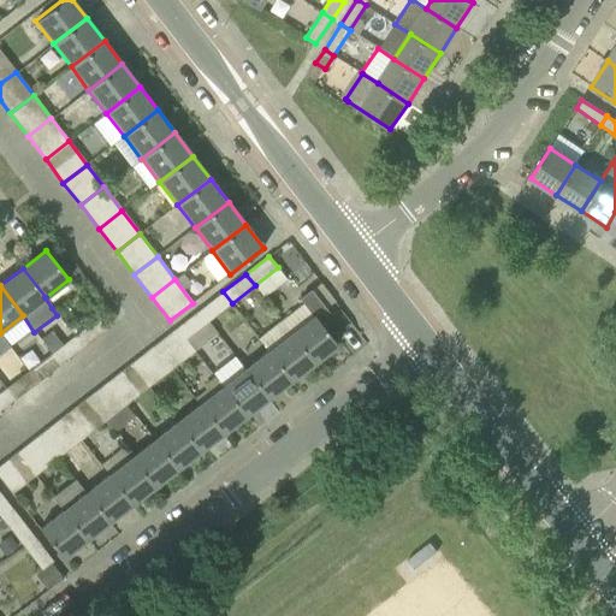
[(300,300),(302,303),(282,319),(314,362),(337,345),(321,325),(332,317),(312,290),(300,300)]
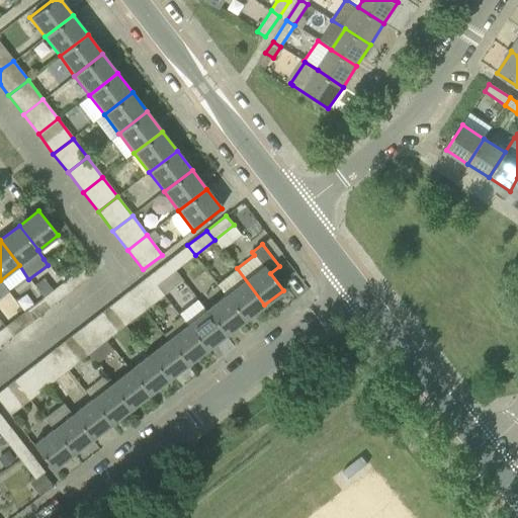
[(195,255),(187,245),(168,260),(175,270),(195,255)]
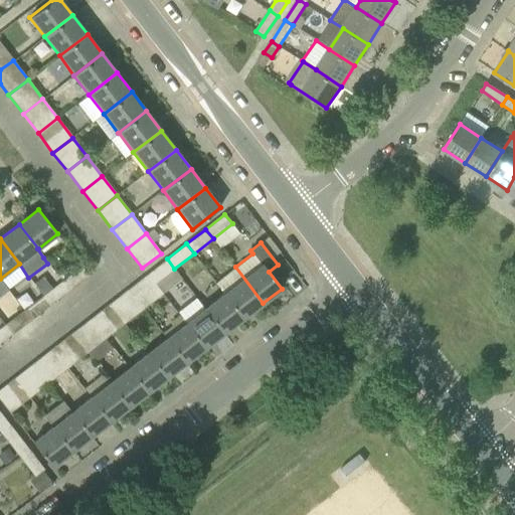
[(182,279),(174,269),(167,259),(148,274),(163,294),(182,279)]
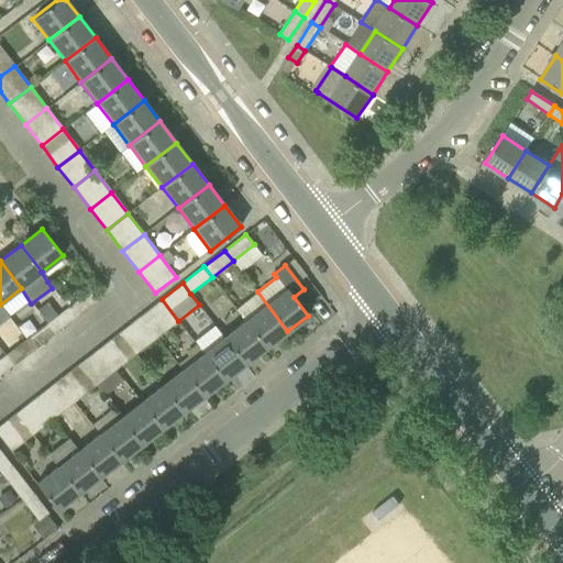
[(68,306),(77,318),(98,301),(89,290),(68,306)]
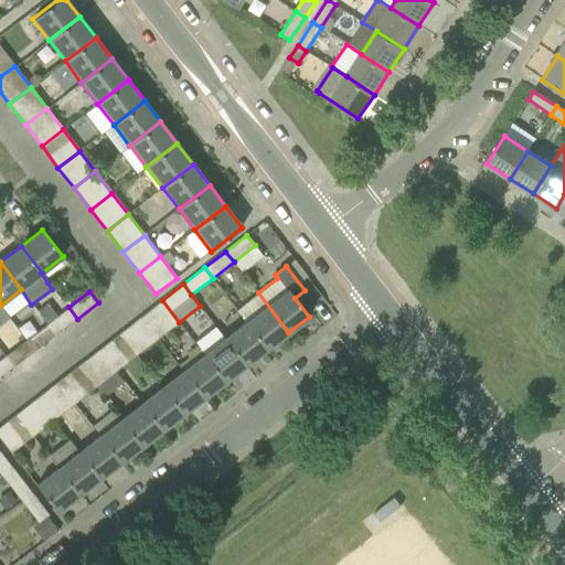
[(267,349),(288,332),(258,292),(236,310),(246,322),(246,321),(267,349)]
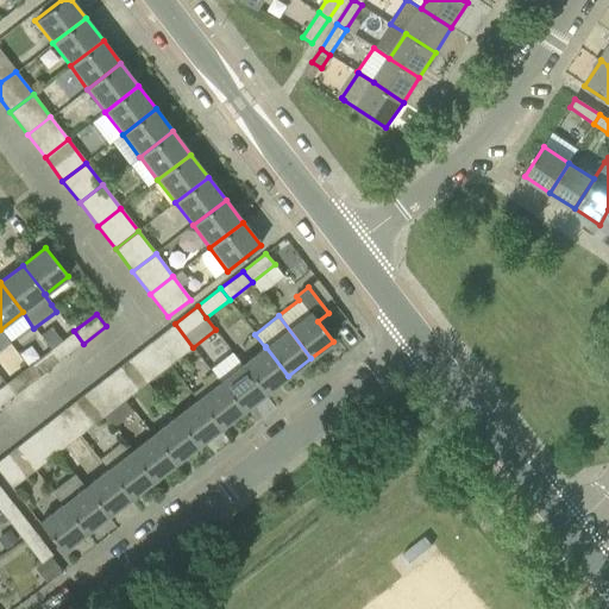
[(175,324),(173,325),(152,341),(170,364),(193,347),(175,324)]
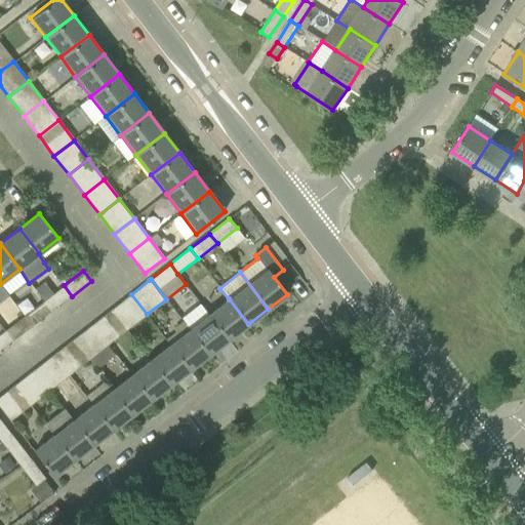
[(52,312),(72,296),(64,285),(52,294),(44,283),(35,289),(44,300),(52,312)]
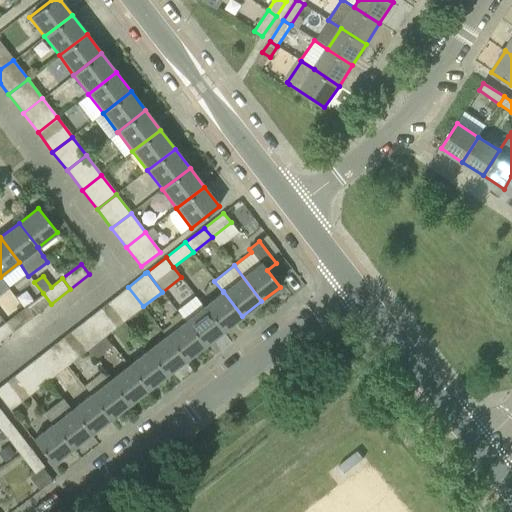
[(0,293),(1,292),(8,286),(0,277),(0,293)]
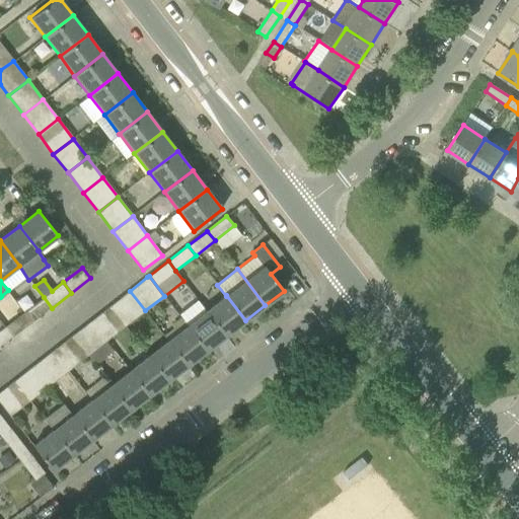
[(145,310),(130,291),(110,306),(126,325),(145,310)]
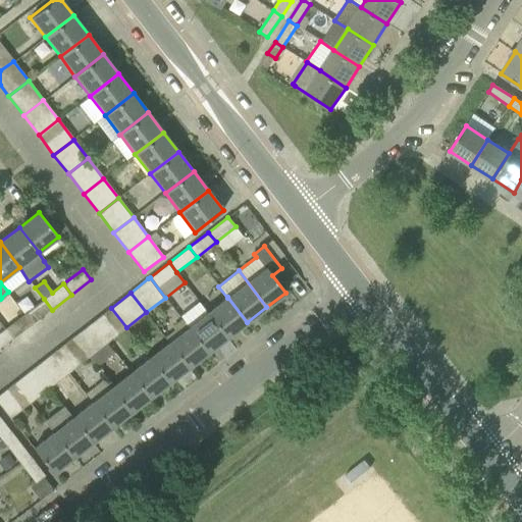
[(227,337),(247,322),(227,297),(227,298),(208,312),(227,337)]
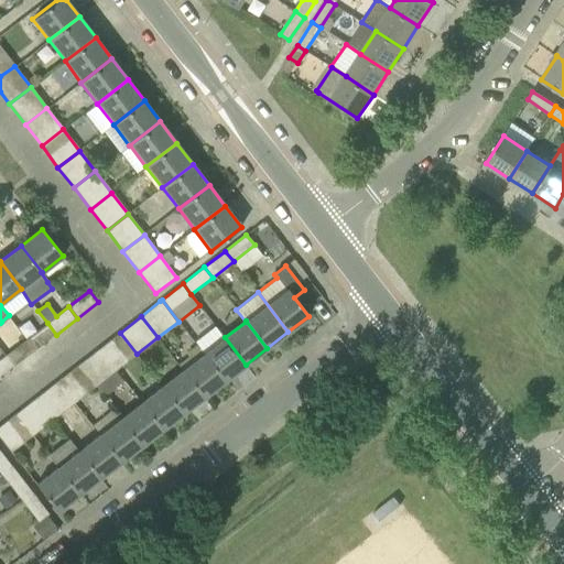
[(25,339),(34,350),(56,335),(47,323),(25,339)]
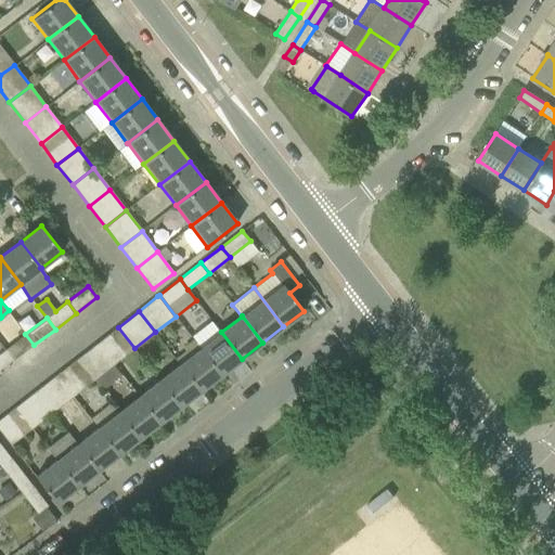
[(201,346),(221,332),(214,320),(193,335),(201,346)]
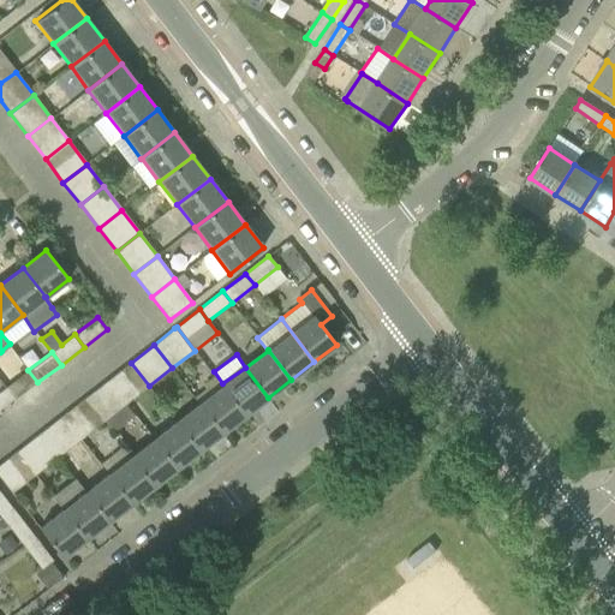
[(131,363),(108,380),(126,404),(149,386),(131,363)]
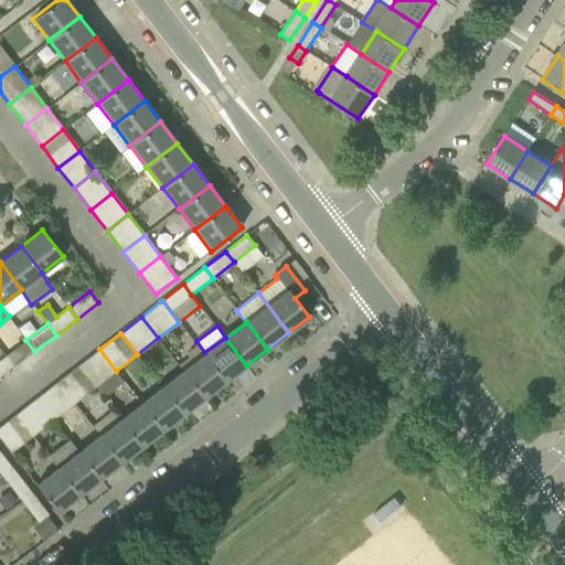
[(246,365),(225,338),(204,354),(225,382),(246,365)]
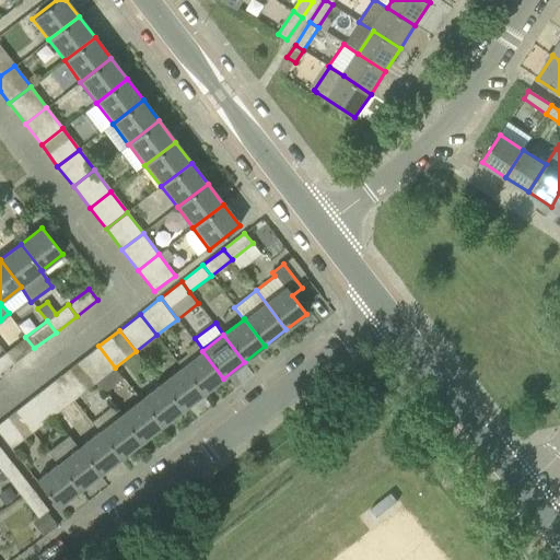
[(4,352),(13,364),(34,348),(25,337),(4,352)]
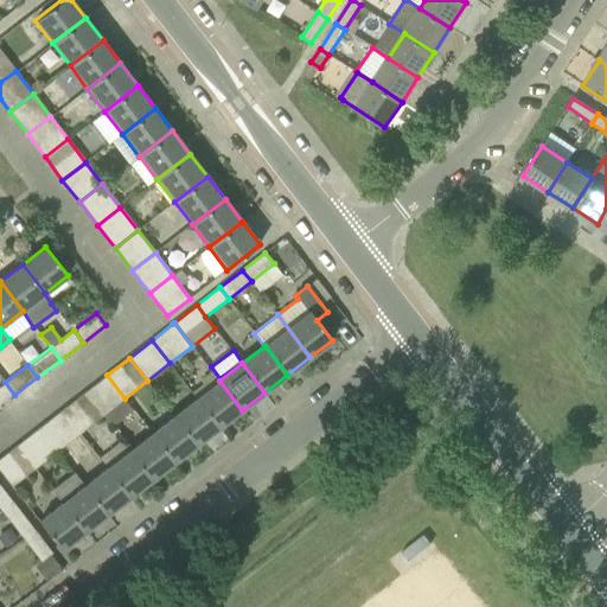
[(125,398),(107,375),(84,393),(102,416),(125,398)]
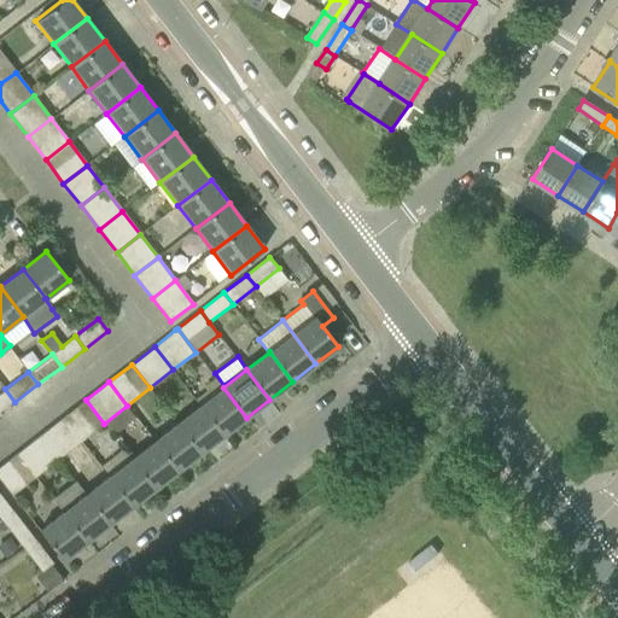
[(246,418),(223,388),(200,406),(223,435),(246,418)]
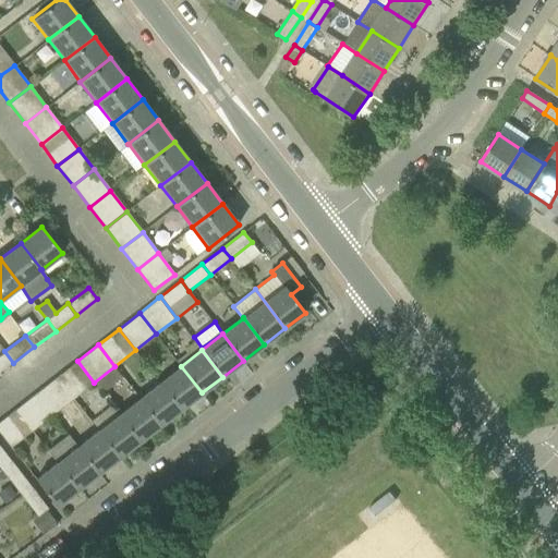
[(0,354),(0,373),(13,363),(4,351),(0,354)]
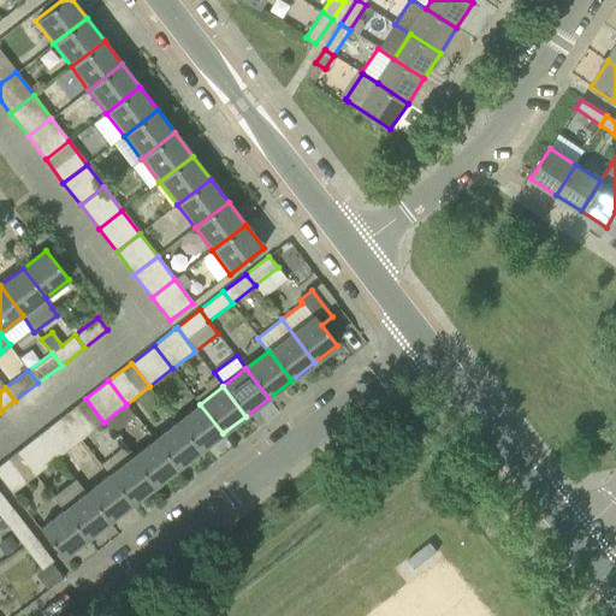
[(104,422),(86,398),(63,416),(81,439),(104,422)]
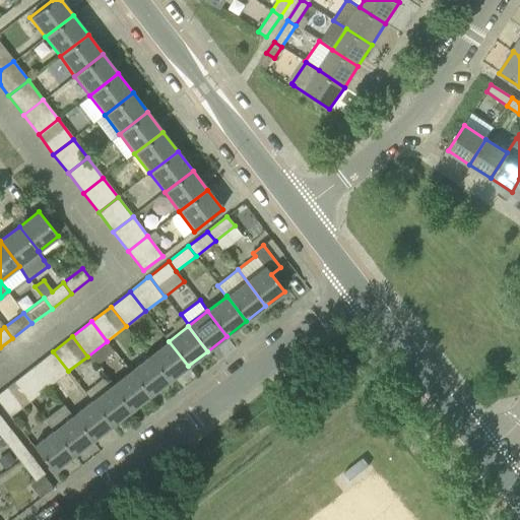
[(107,341),(88,355),(96,366),(115,351),(107,341)]
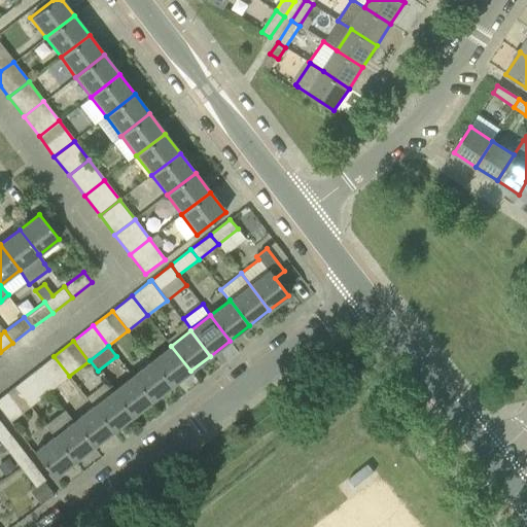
[(151,360),(171,386),(190,371),(171,346),(151,360)]
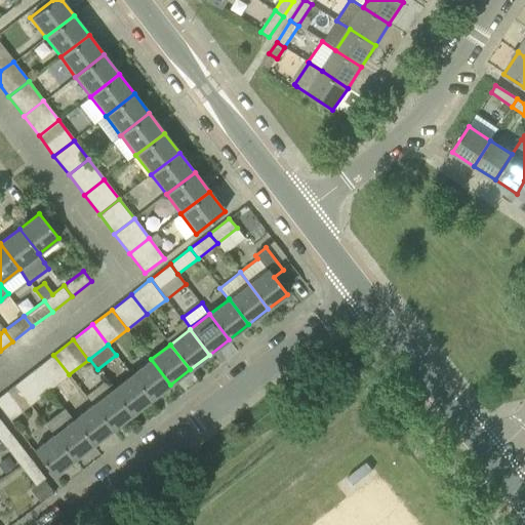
[(69,374),(53,355),(34,369),(49,390),(69,374)]
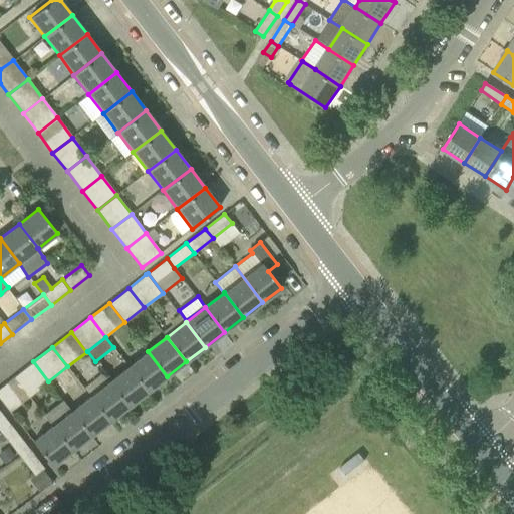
[(167,376),(148,351),(129,366),(148,392),(167,376)]
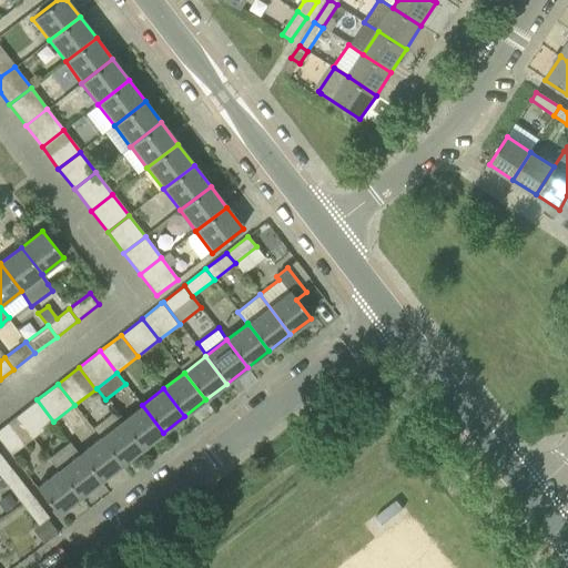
[(53,422),(37,399),(16,416),(32,438),(53,422)]
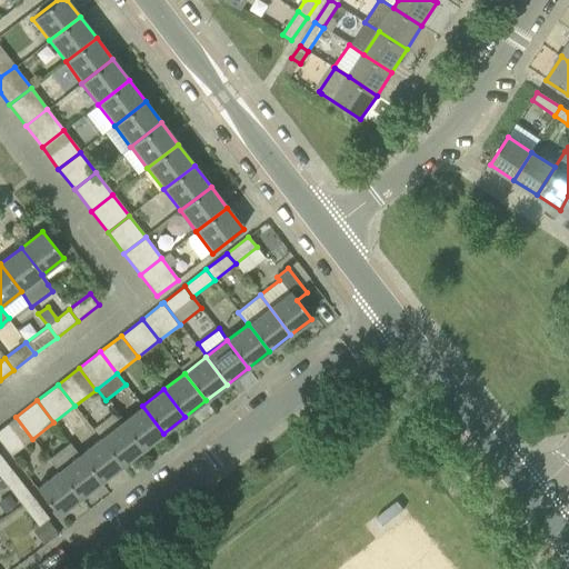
[(163,433),(142,406),(121,422),(142,450),(163,433)]
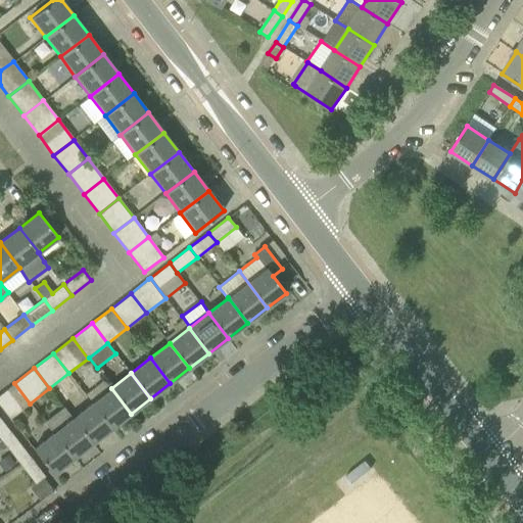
[(30,403),(14,383),(4,391),(19,412),(30,403)]
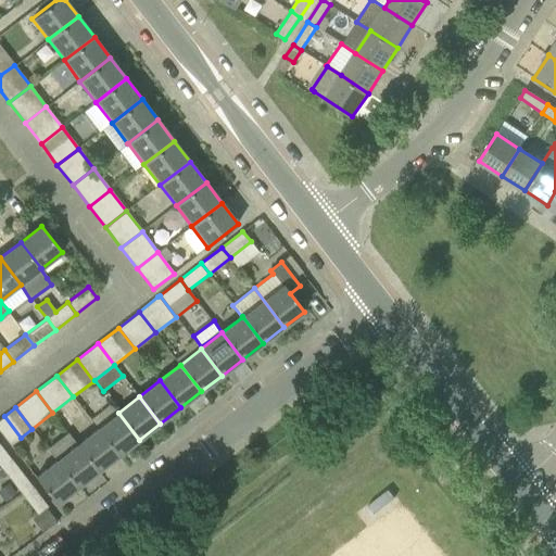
[(139,440),(118,413),(98,429),(118,455),(139,440)]
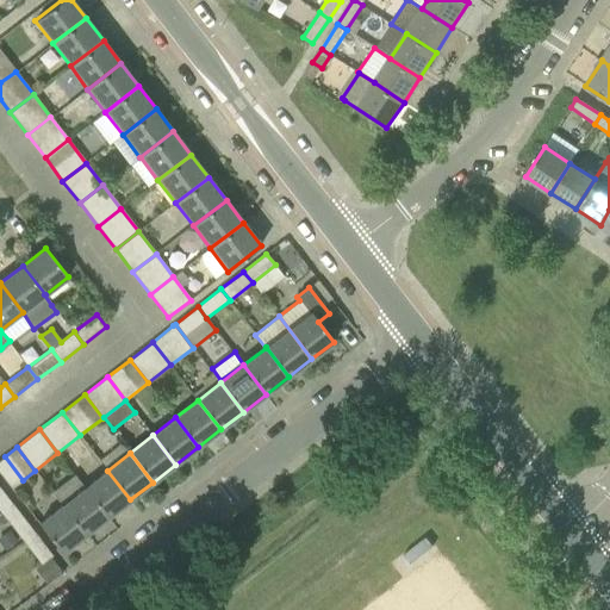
[(107,517),(130,500),(130,499),(107,471),(85,487),(107,517)]
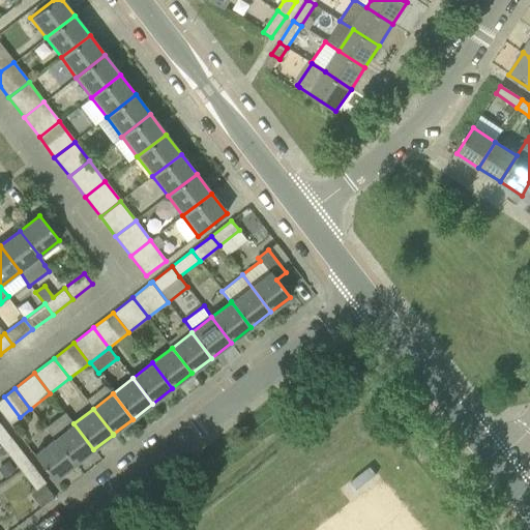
[(93,449),(74,423),(64,412),(45,428),(54,439),(74,465),(93,449)]
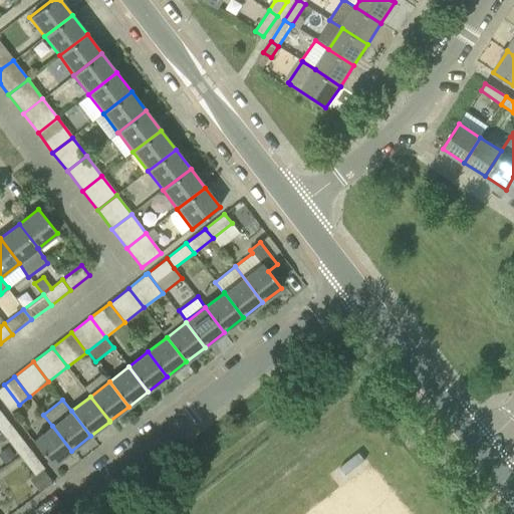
[(14,430),(0,412),(0,440),(4,438),(14,430)]
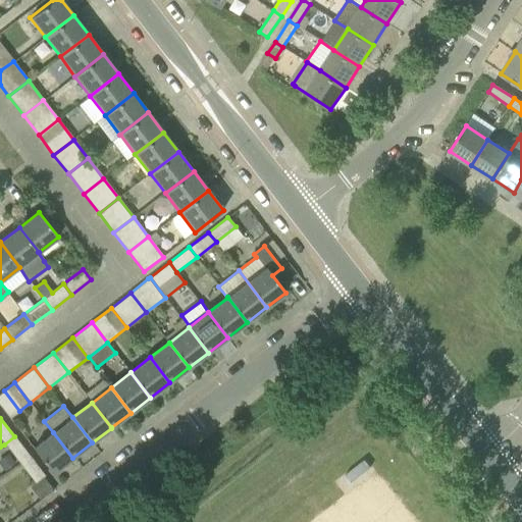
[(53,432),(33,448),(53,473),(72,458),(53,432)]
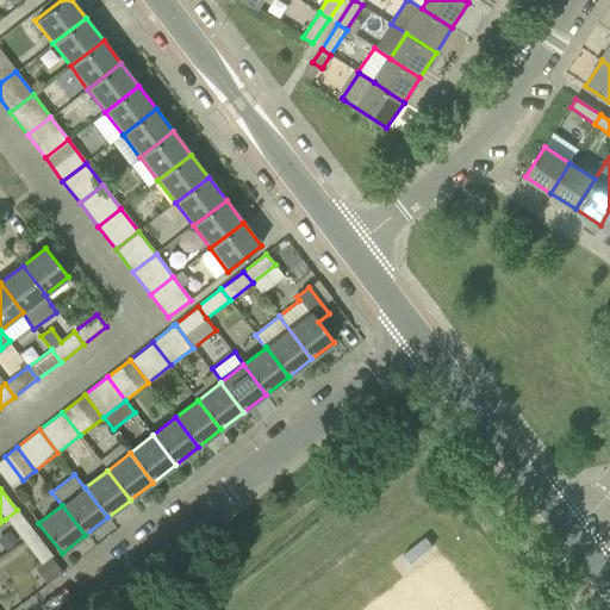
[(26,522),(16,530),(24,542),(35,533),(26,522)]
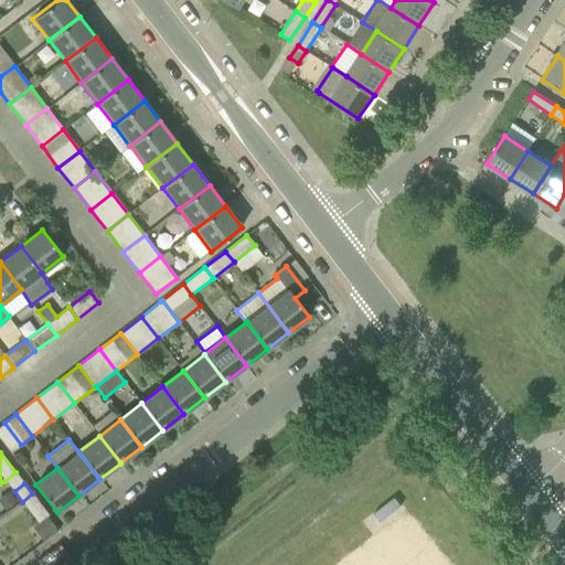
[(16,502),(8,491),(0,497),(0,503),(4,510),(16,502)]
